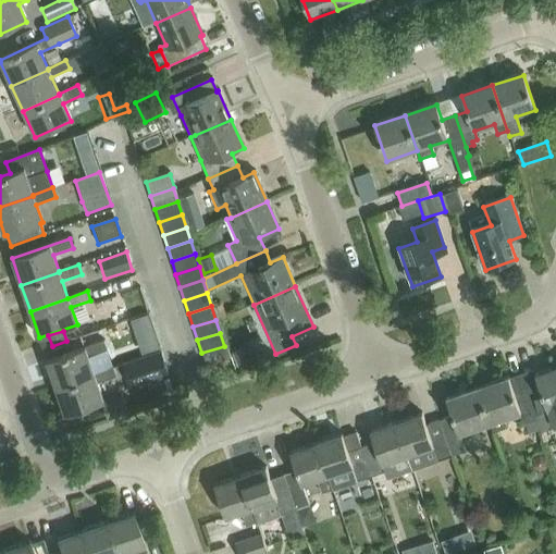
[(47,361),(57,388),(94,374),(95,374),(88,357),(108,351),(104,341),(47,361)]
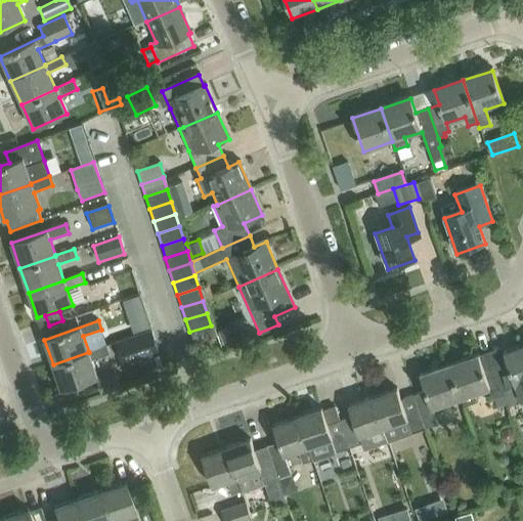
[(211,326),(189,332),(192,344),(215,338),(211,326)]
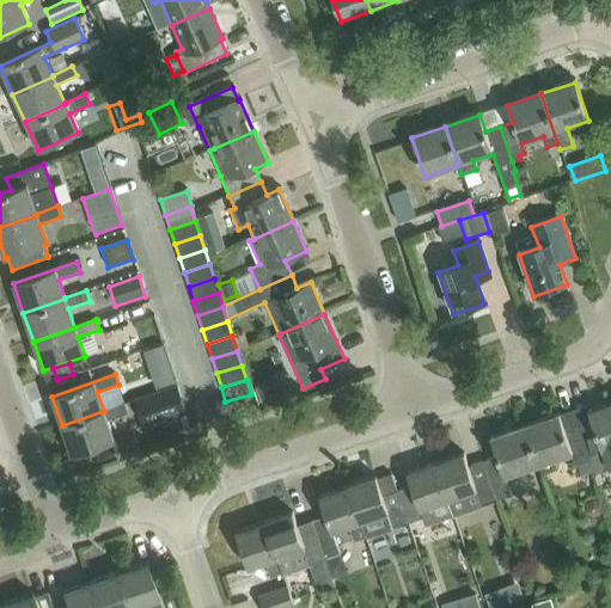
[(255,388),(261,406),(279,400),(272,382),(255,388)]
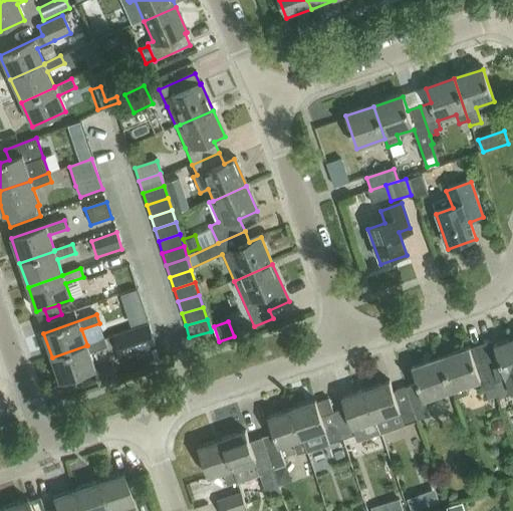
[(148,325),(129,331),(136,353),(155,346),(148,325)]
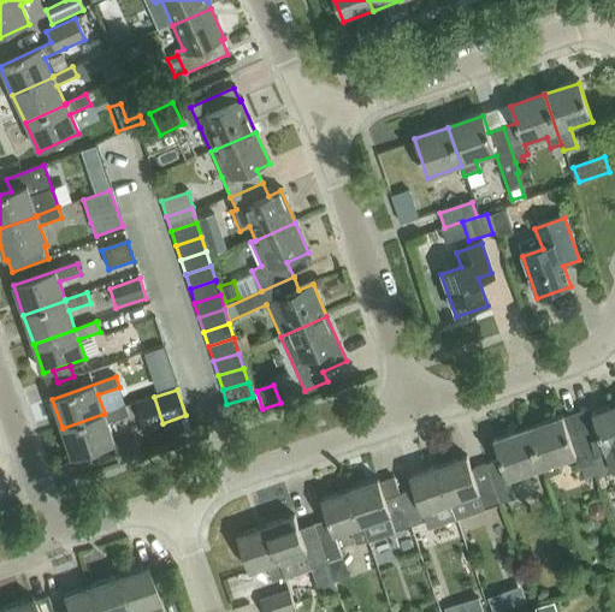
[(104,414),(63,428),(72,458),(114,444),(107,425),(129,416),(125,405),(105,414),(104,414)]
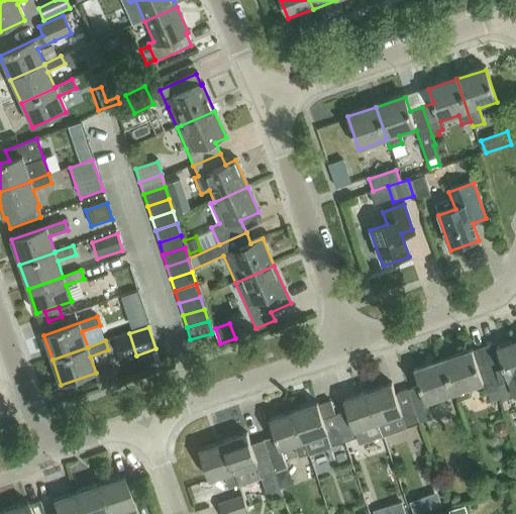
[(515,341),(498,348),(501,358),(488,364),(489,365),(501,399),(501,401),(515,396),(515,341)]
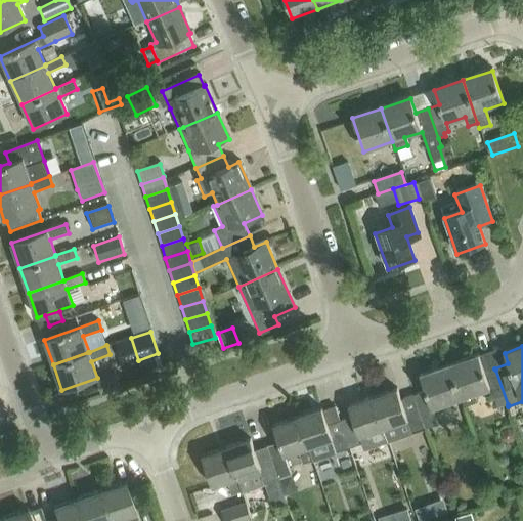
[(477,355),(449,365),(461,398),(464,406),(476,402),(473,394),(489,389),(492,399),(504,395),(495,370),(483,374),(477,355)]
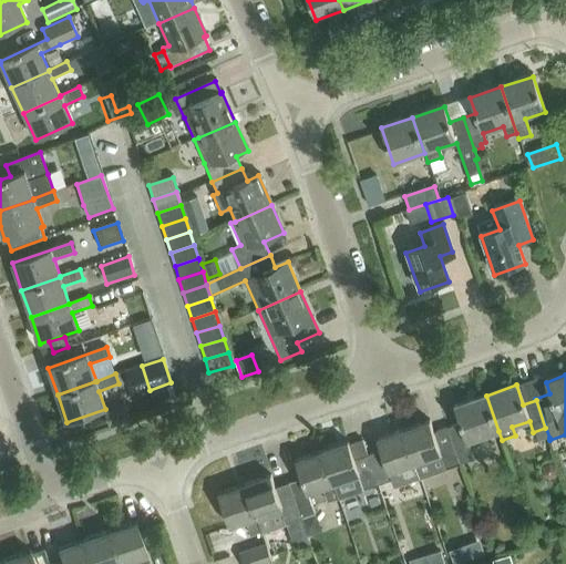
[(446,428),(461,464),(473,460),(466,442),(498,431),(486,396),(454,407),(460,423),(446,428)]
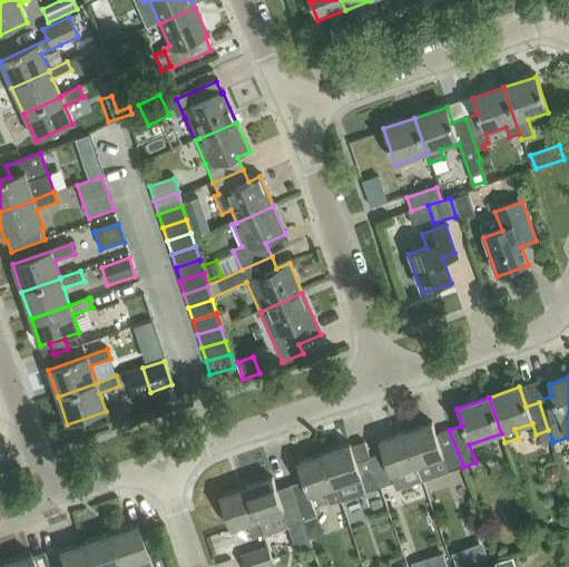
[(105,416),(110,431),(131,424),(126,409),(105,416)]
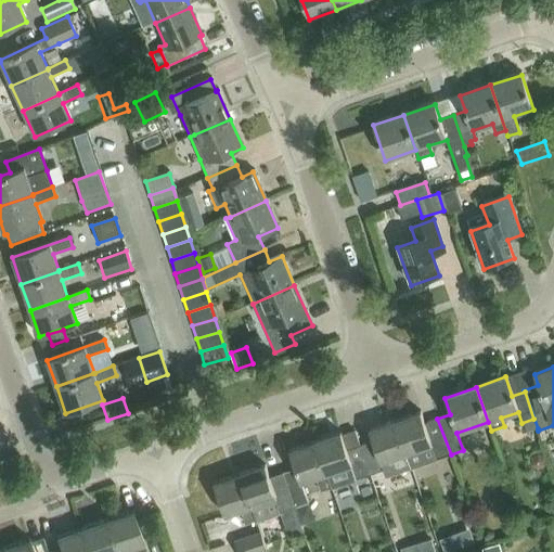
[(411,469),(451,454),(437,419),(424,424),(421,412),(395,422),(407,454),(411,469)]
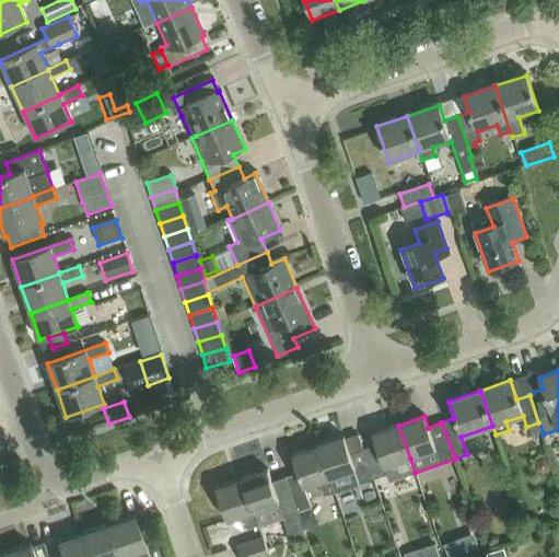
[(530,440),(543,436),(538,422),(526,427),(525,427),(530,440)]
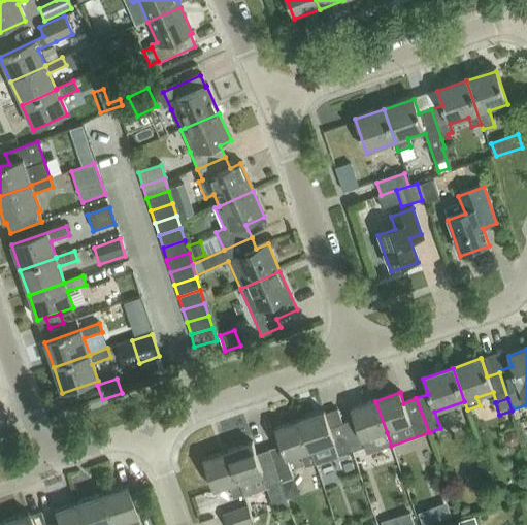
[(355,420),(342,424),(352,453),(364,448),(366,454),(391,446),(387,432),(375,401),(352,408),(355,420)]
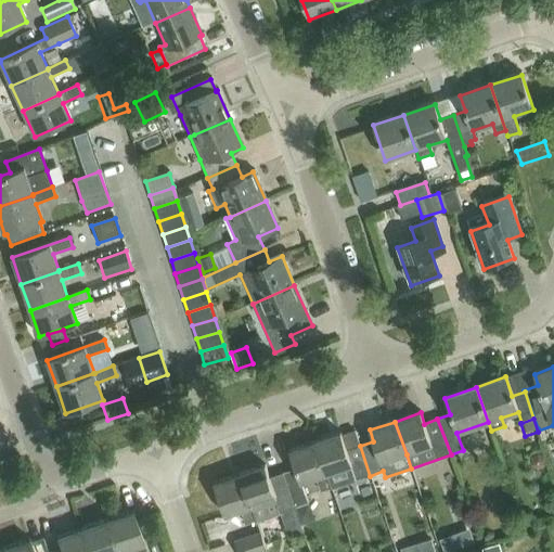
[(345,484),(370,476),(360,446),(346,451),(339,434),(314,441),(325,474),(339,470),(345,484)]
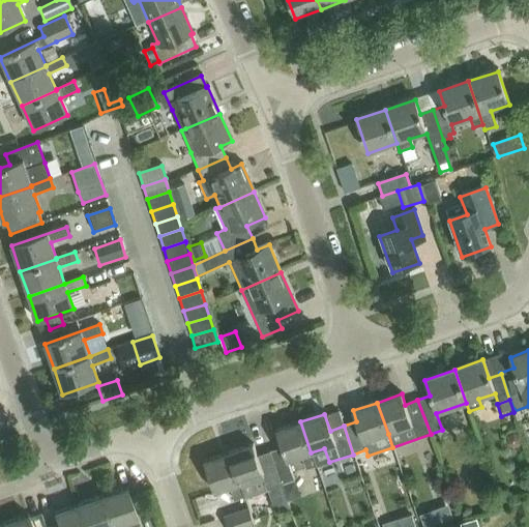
[(282,448),(269,452),(281,485),(293,479),(287,461),(300,457),(305,470),(316,467),(311,452),(300,421),(276,430),(282,448)]
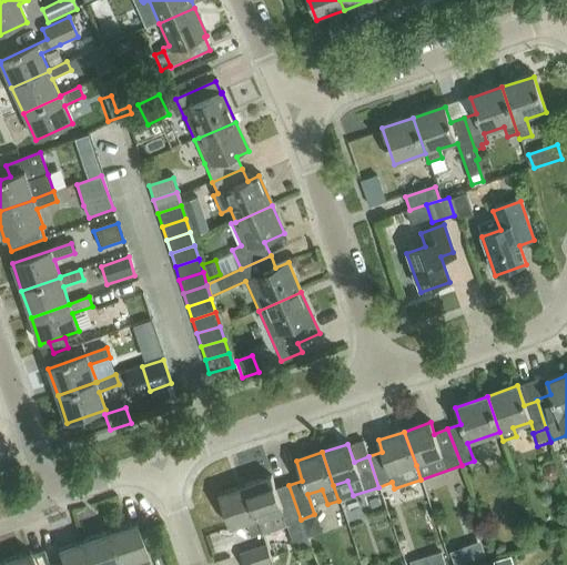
[(262,533),(301,520),(289,485),(275,490),(271,476),(244,485),(256,518),(262,533)]
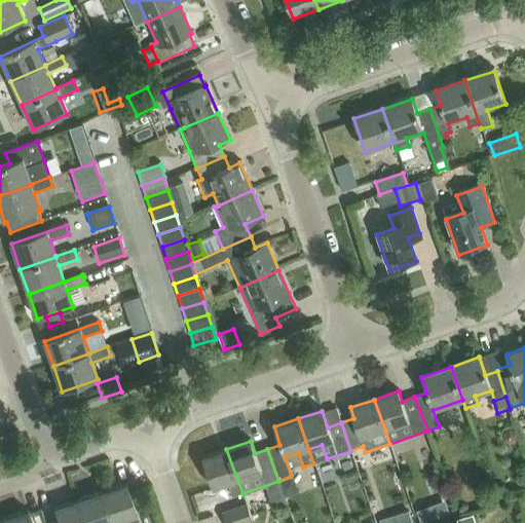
[(242,493),(237,480),(226,449),(202,457),(214,488),(227,483),(231,496),(242,493)]
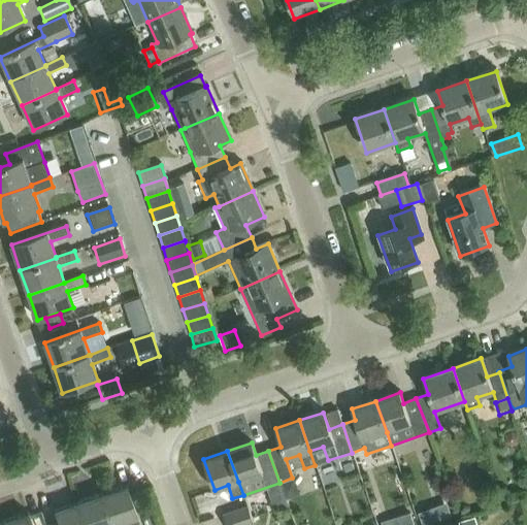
[(287,500),(299,496),(293,480),(281,484),(287,500)]
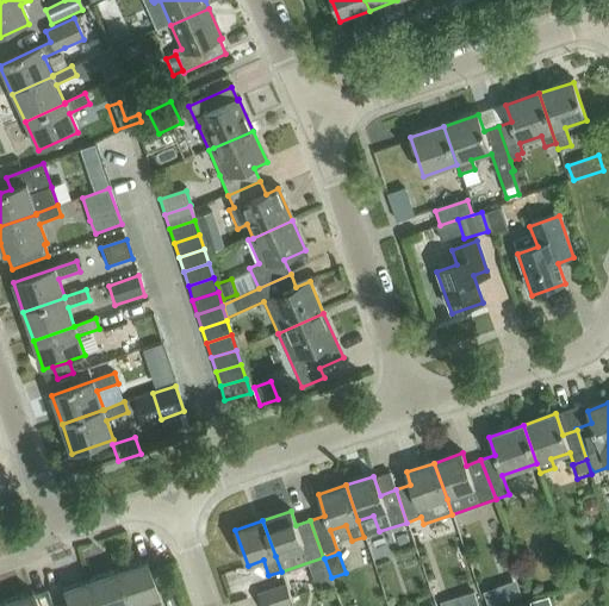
[(324,558),(311,563),(319,586),(333,582),(324,558)]
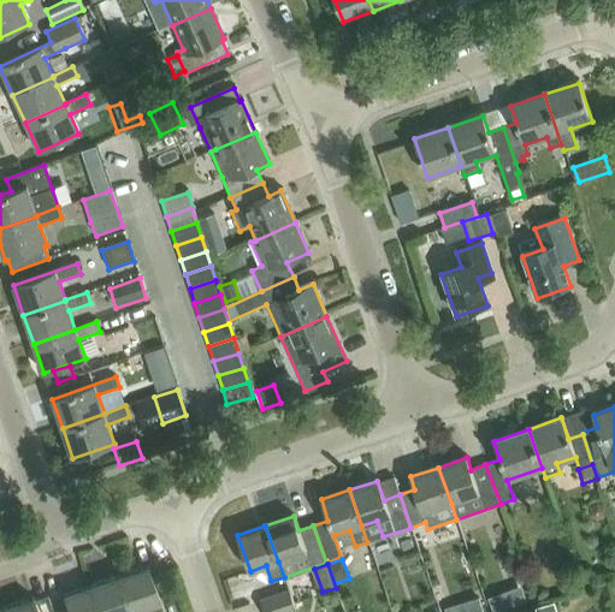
[(160,611),(145,566),(117,576),(129,611),(160,611)]
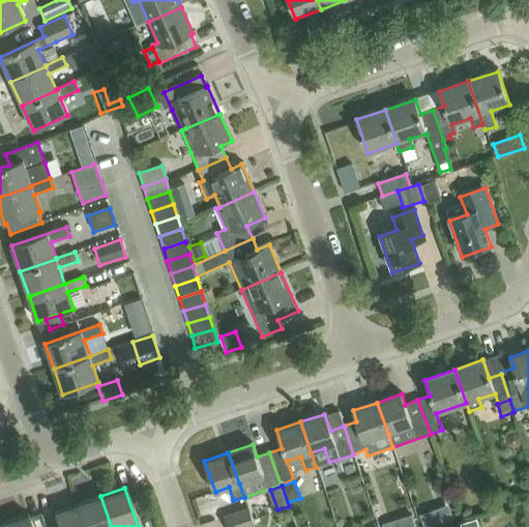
[(76,504),(83,526),(111,526),(100,496),(76,504)]
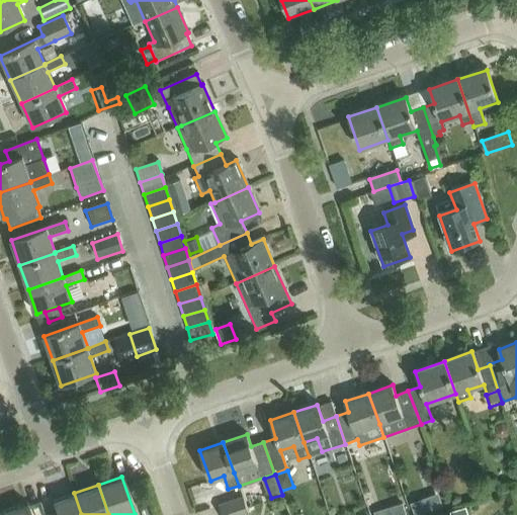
[(55,512),(50,514),(81,514),(74,493),(51,501),(55,512)]
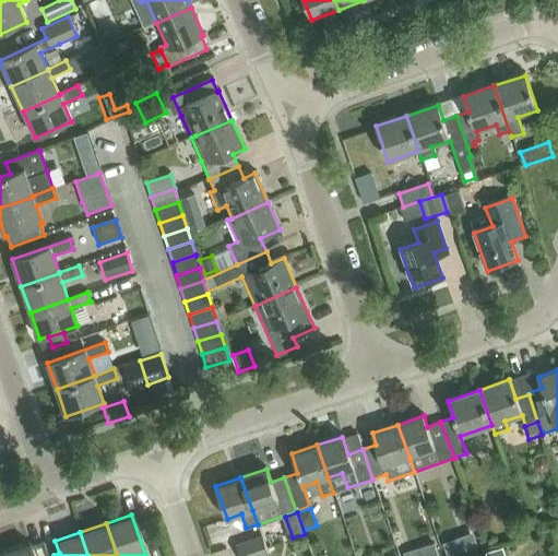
[(261,536),(235,546),(238,555),(268,555),(261,536)]
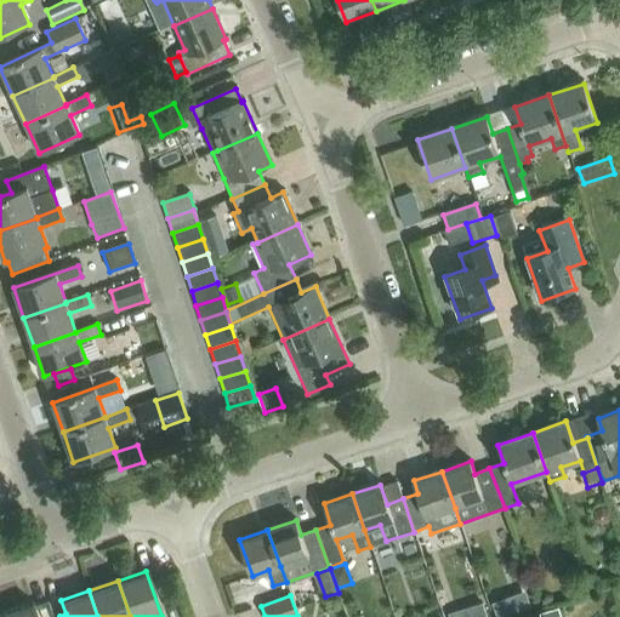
[(493,598),(493,616),(508,616),(507,596),(493,598)]
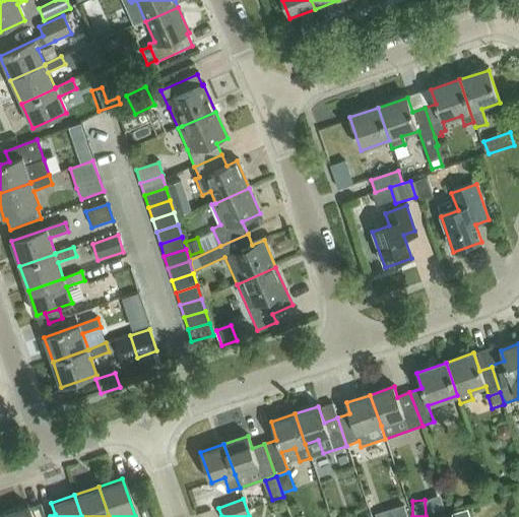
[(25,505),(2,513),(3,516),(42,516),(38,504),(26,507),(25,505)]
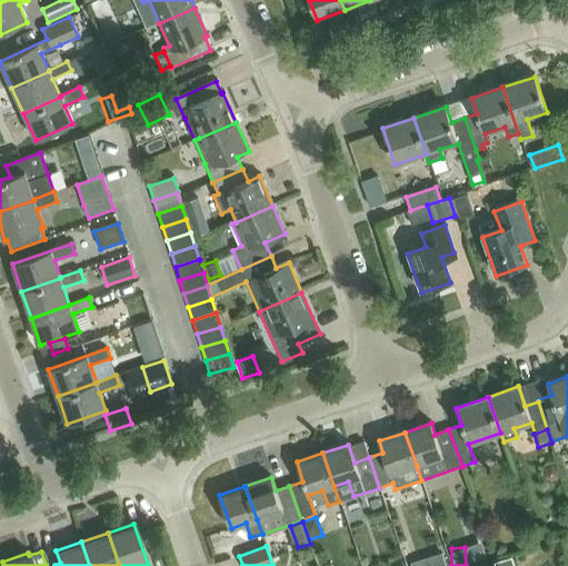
[(444,565),(441,553),(410,560),(411,565),(444,565)]
